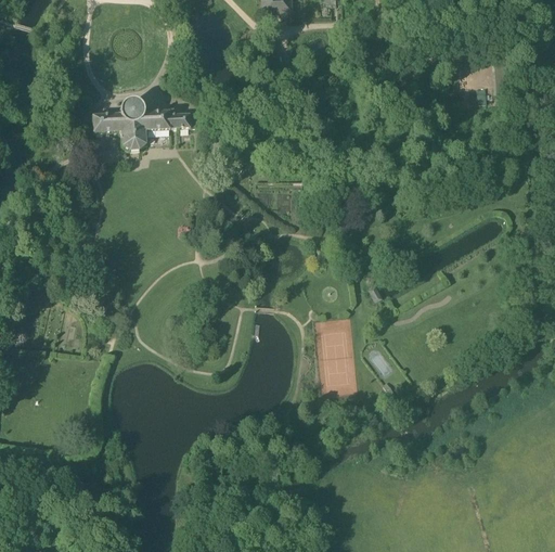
[(260,0),(261,14),(292,12),(291,0),(260,0)]
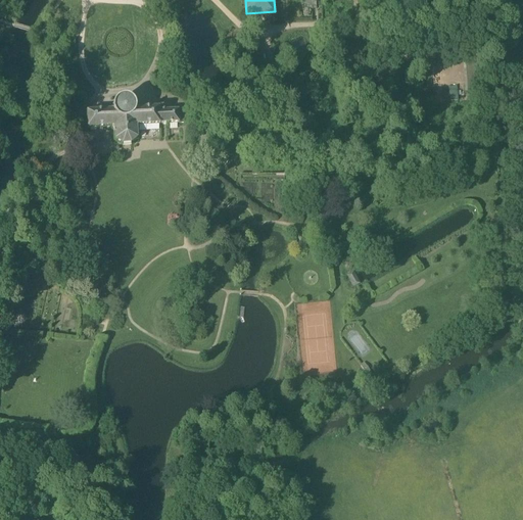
[(136,107),(135,104),(134,101),(132,99),(128,97),(125,96),(122,96),(119,97),(116,99),(114,101),(113,103),(112,106),(112,109),(87,110),(87,127),(113,126),(114,139),(123,143),(131,142),(137,137),(137,125),(159,123),(179,121),(187,121),(186,108),(178,109),(178,108),(163,109),(162,105),(161,105),(158,105),(159,106),(136,107)]
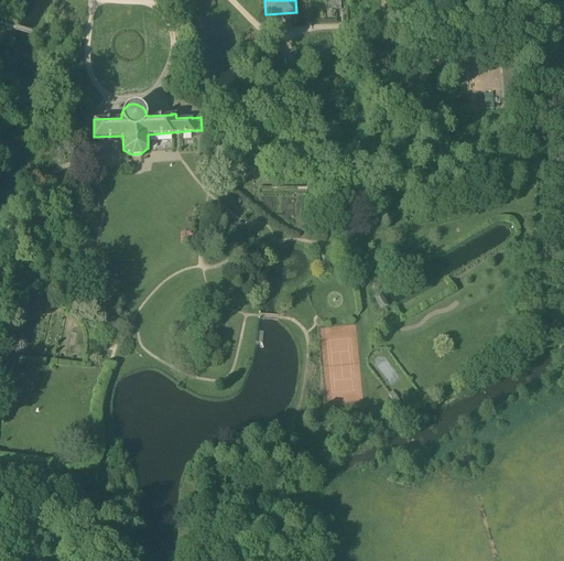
[(216,152),(230,151),(229,135),(215,136),(216,152)]
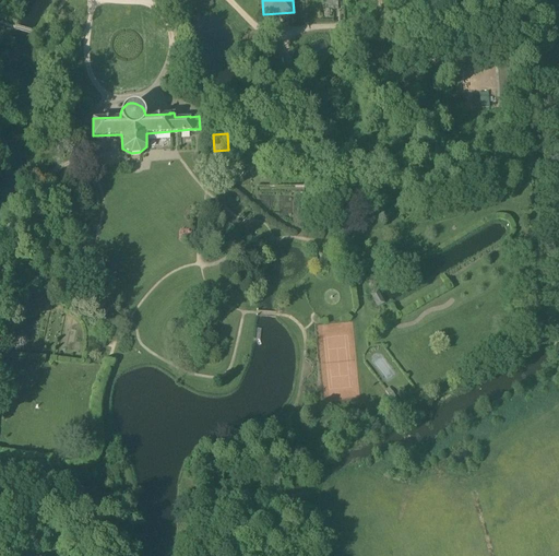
[(349,193),(351,184),(337,182),(336,192),(349,193)]
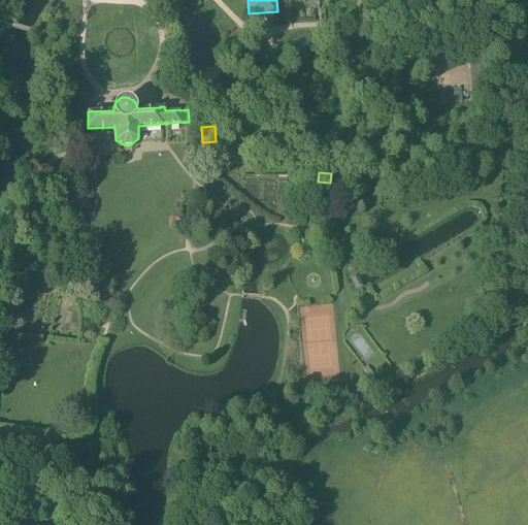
[(356,288),(363,284),(356,272),(350,275),(356,288)]
